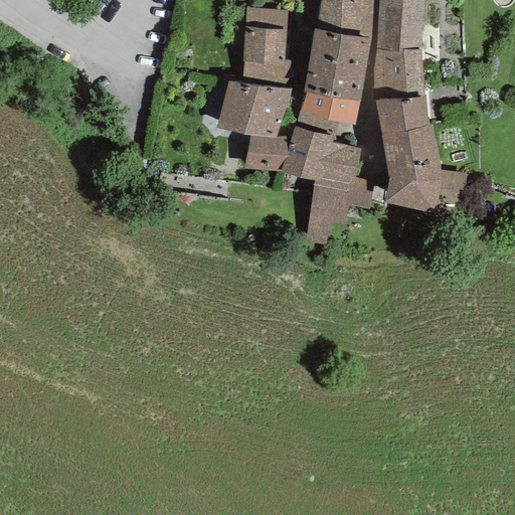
[(370,39),(372,0),(319,0),(316,30),(370,39)]
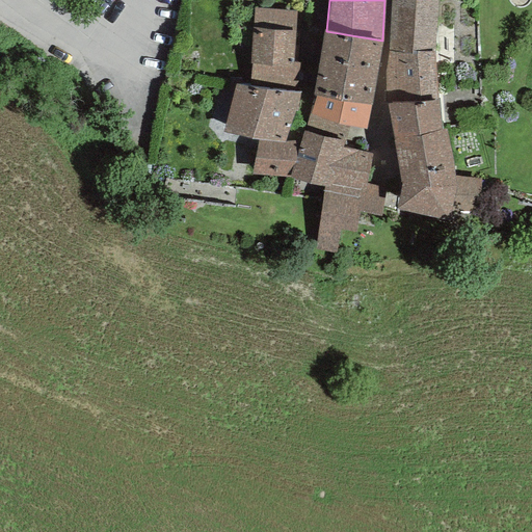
[(391,0),(389,51),(434,51),(436,0),(391,0)]
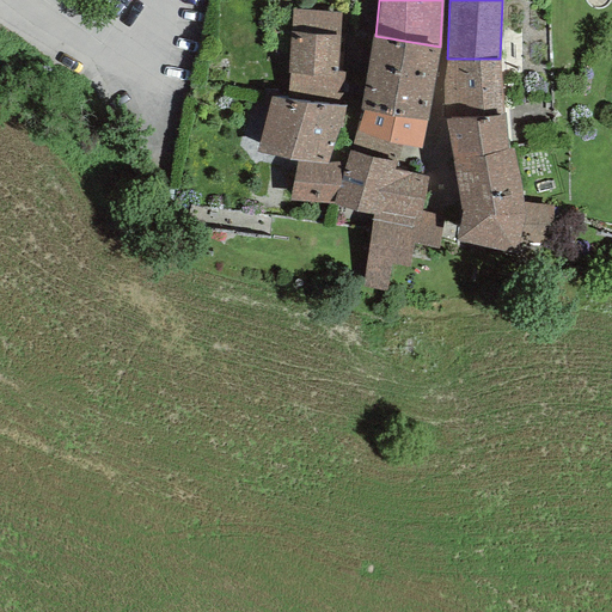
[(291,74),(288,99),(346,105),(348,73),(338,73),(341,13),(292,8),(287,74),(291,74)]
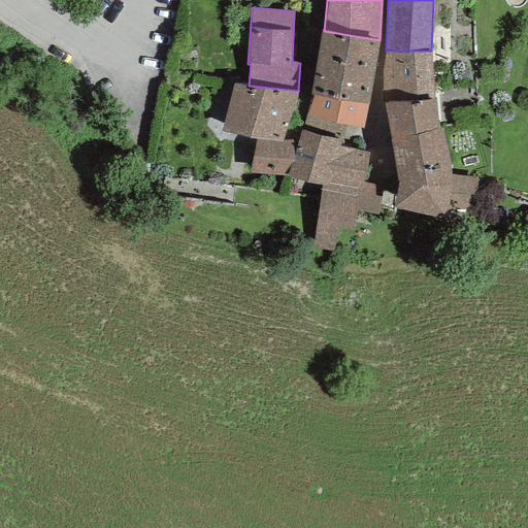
[(324,31),(321,30),(311,95),(368,104),(380,40),(324,31)]
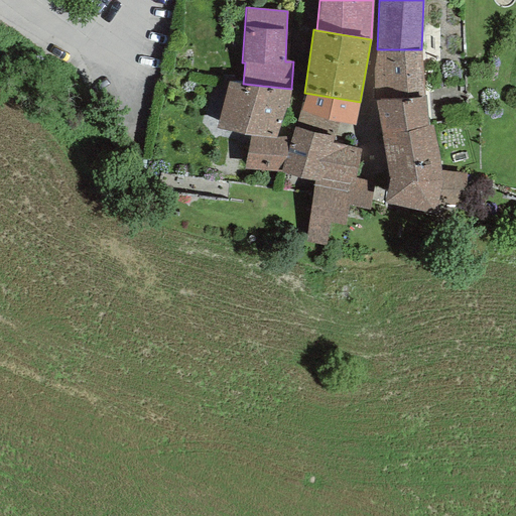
[(424,97),(421,49),(377,49),(374,70),(376,101),(424,97)]
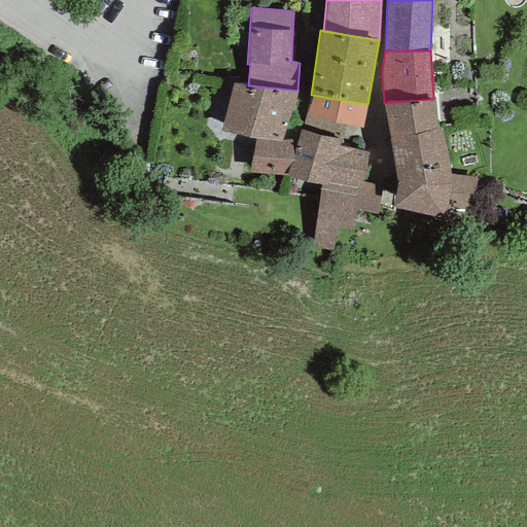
[(282,141),(297,91),(248,85),(234,83),(221,131),(256,137),(282,141)]
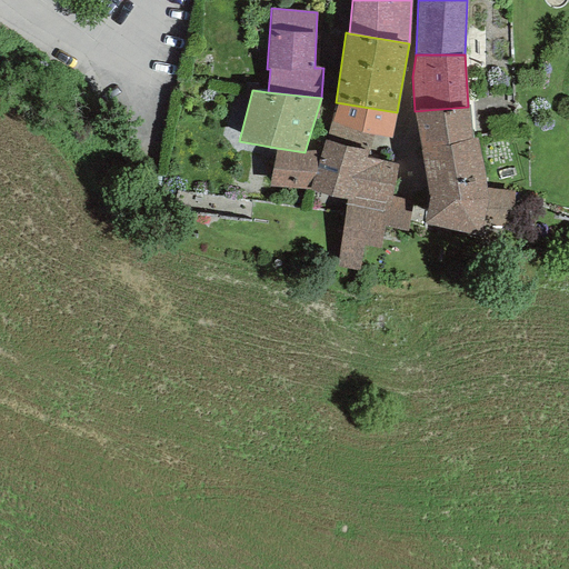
[(393,139),(397,112),(336,102),(326,139),(369,151),(373,136),(393,139)]
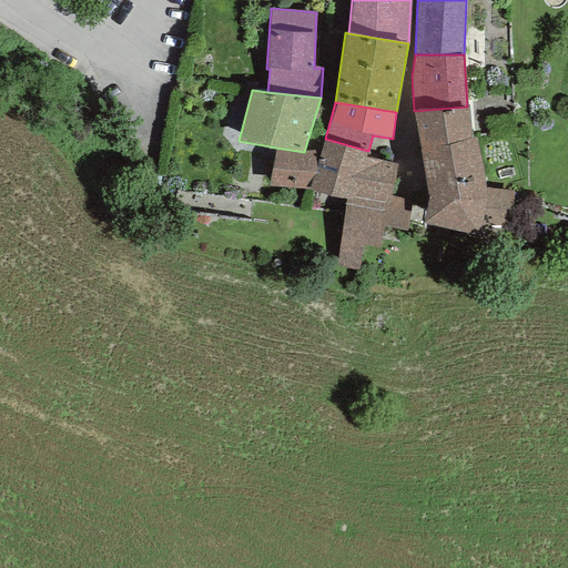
[(467,107),(414,111),(421,151),(470,139),(469,107),(467,107)]
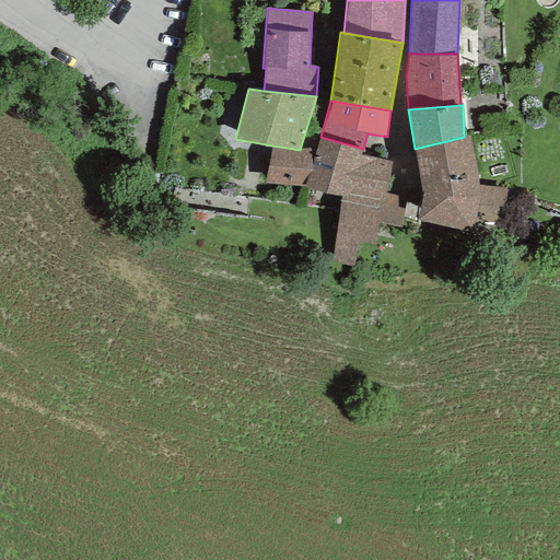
[(506,189),(479,186),(478,174),(468,136),(464,137),(415,149),(422,193),(417,221),(462,230),(476,224),(504,223),(506,189)]
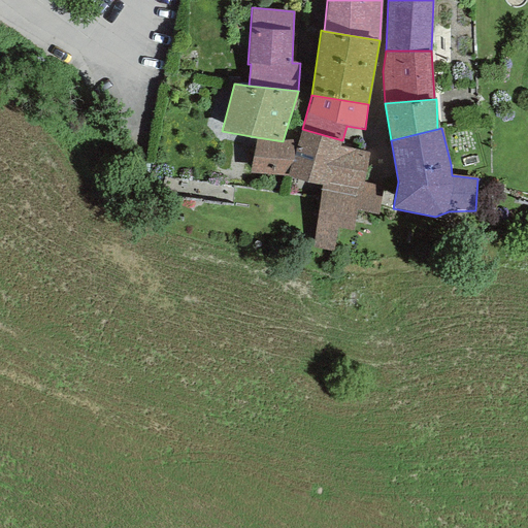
[(342,140),(302,129),(298,141),(288,176),(322,185),(363,191),(364,184),(369,153),(339,146),(342,140)]
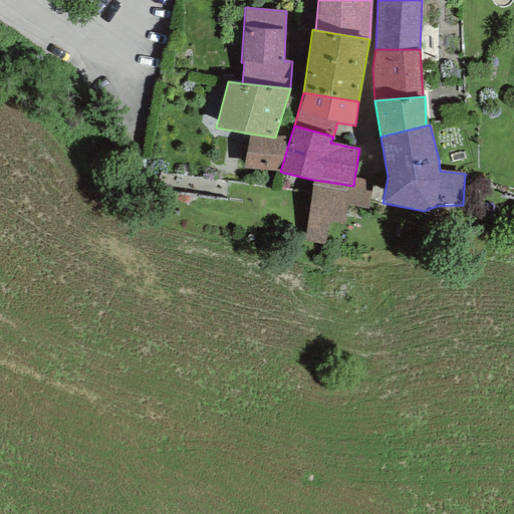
[(290,138),(275,138),(250,134),(243,169),(280,172),(290,138)]
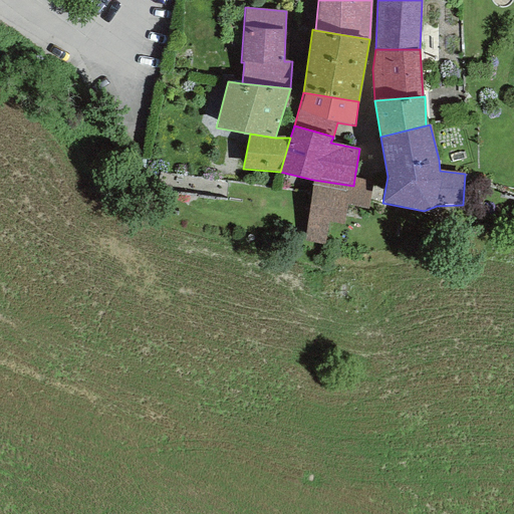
[(368,209),(372,182),(354,179),(353,186),(313,180),(305,241),(323,245),(327,221),(343,224),(346,206),(368,209)]
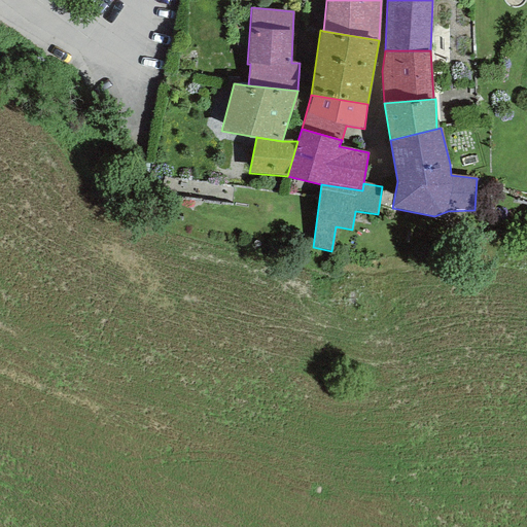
All buildings are outlined.
